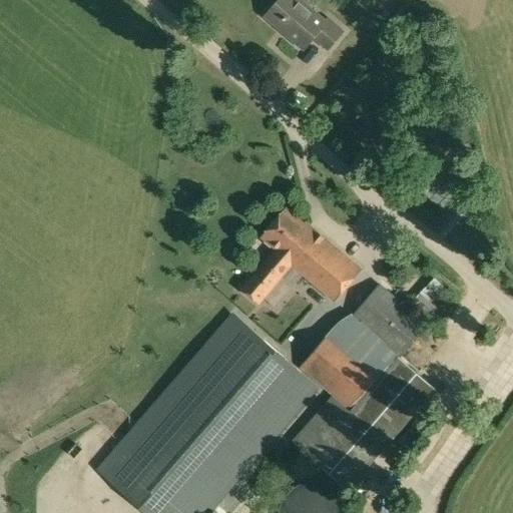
[(303,48),(313,36),(328,49),(343,30),(329,18),(326,21),(302,0),(279,0),(265,17),(303,48)]
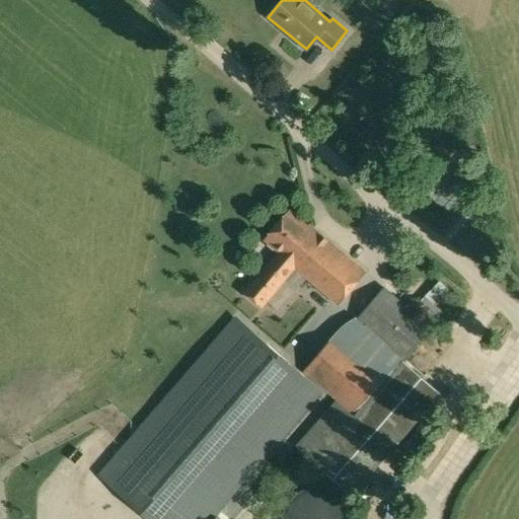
[(366,273),(312,226),(309,224),(307,225),(289,210),(265,239),(278,251),(244,291),(261,307),(266,301),(278,312),(306,278),(337,303),(366,273)]
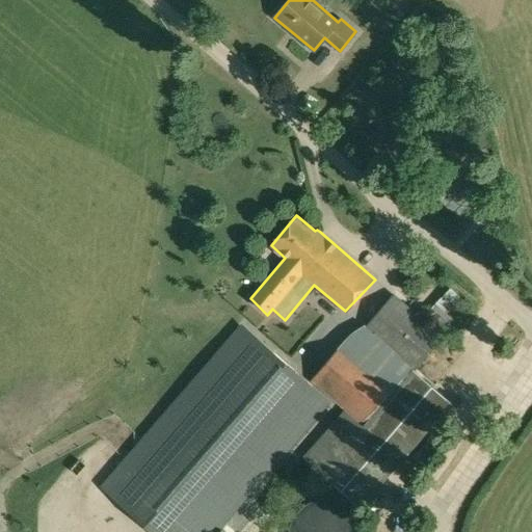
[(344,408),(302,456),(321,473),(361,508),(453,402),(416,371),(444,336),(394,293),(364,327),(360,323),(310,380),(344,408)]
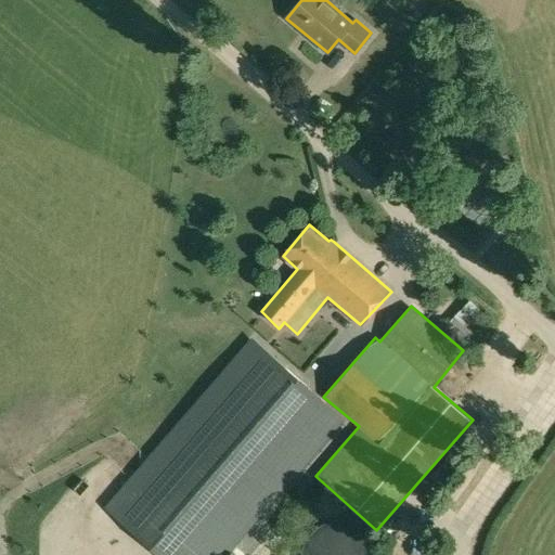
[(299,363),(317,381),(359,339),(341,321),(299,363)]
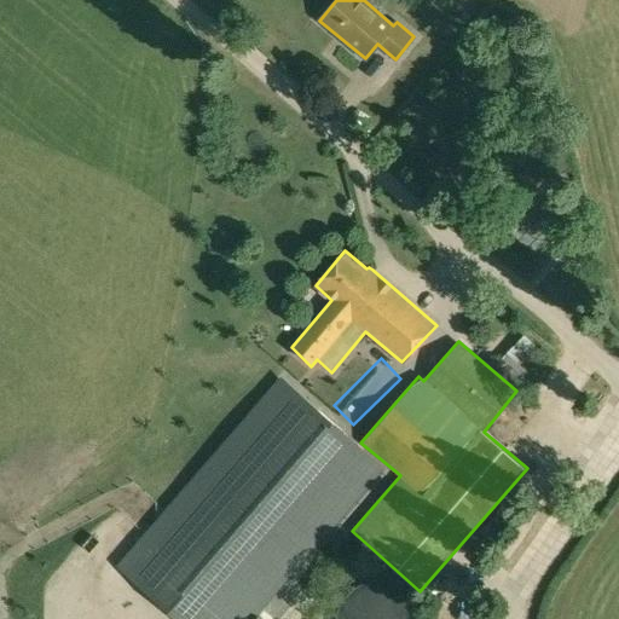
[(180,618),(252,618),(383,468),(281,379),(119,566),(180,618)]
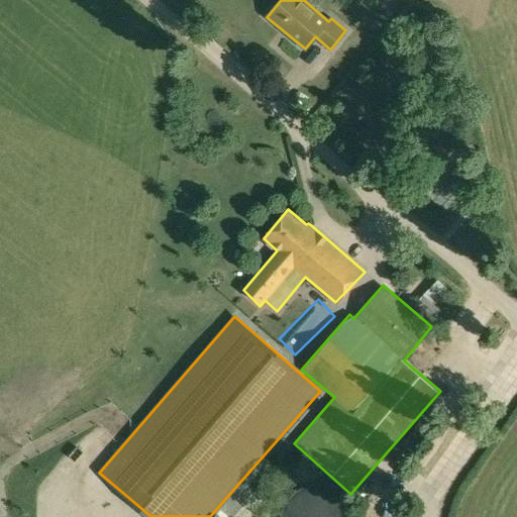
[(306,488),(302,489),(297,492),(293,495),(288,501),(284,507),(282,513),(281,516),(351,516),(351,515),(349,510),(347,504),(344,499),(339,494),(334,491),(328,488),(322,486),(317,486),(311,486),(306,488)]
